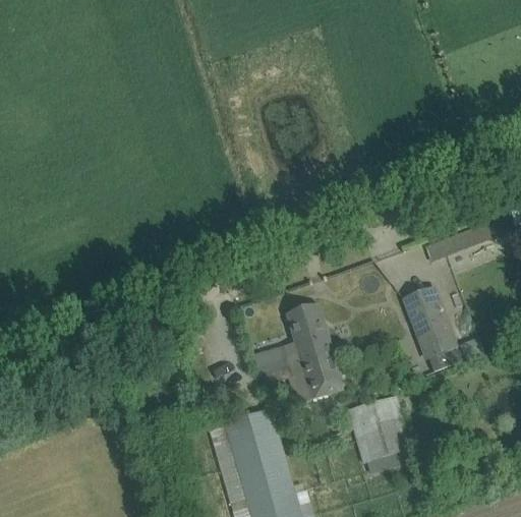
[(518,234),(520,233),(520,206),(512,209),(518,234)]
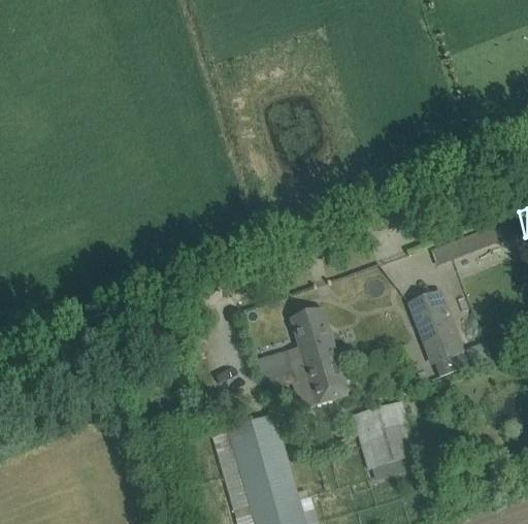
[(437,265),(522,231),(518,216),(432,249),(437,265)]
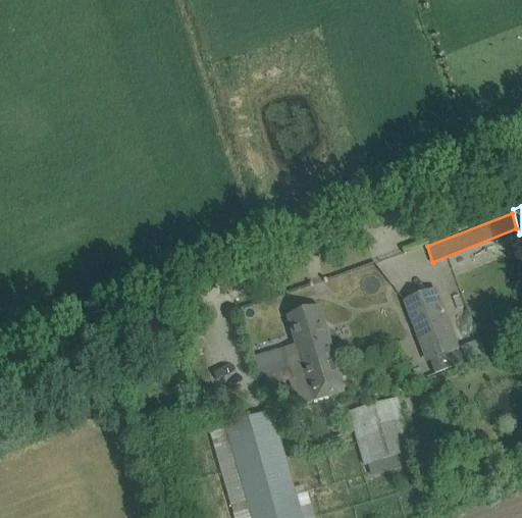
[(436,287),(402,299),(426,361),(428,360),(430,359),(435,371),(462,361),(457,349),(460,348),(436,287)]
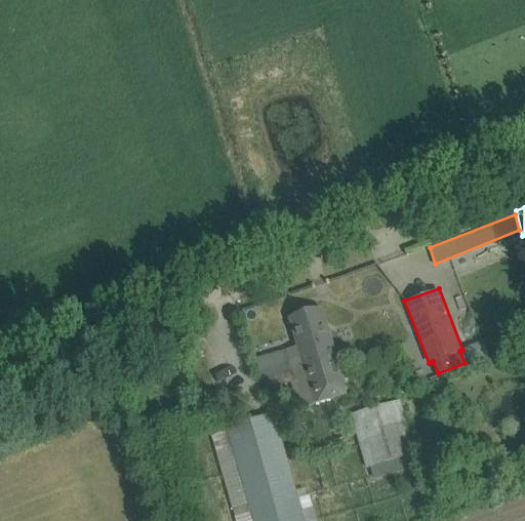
[(280,348),(254,356),(260,376),(264,389),(292,381),(289,369),(306,365),(307,370),(338,359),(321,305),(289,315),(298,343),(280,348)]
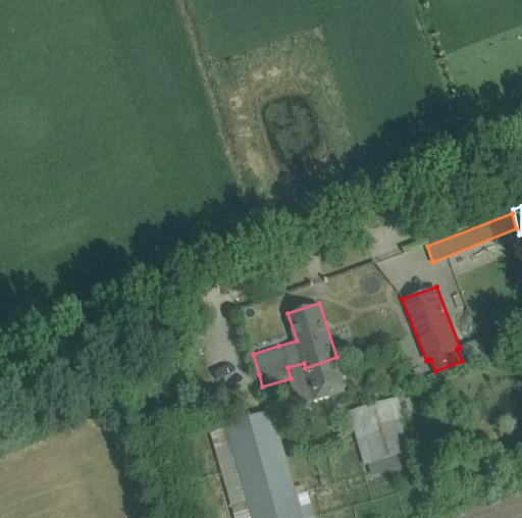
[(326,396),(346,390),(336,357),(305,368),(304,363),(288,367),(291,378),(298,404),(326,396)]
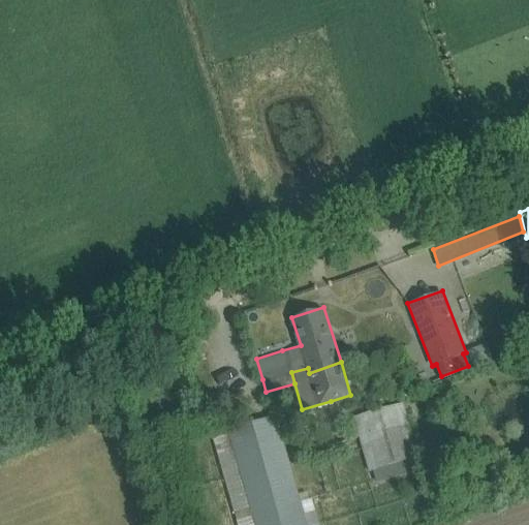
[(370,469),(419,456),(403,400),(393,403),(353,414),(370,469)]
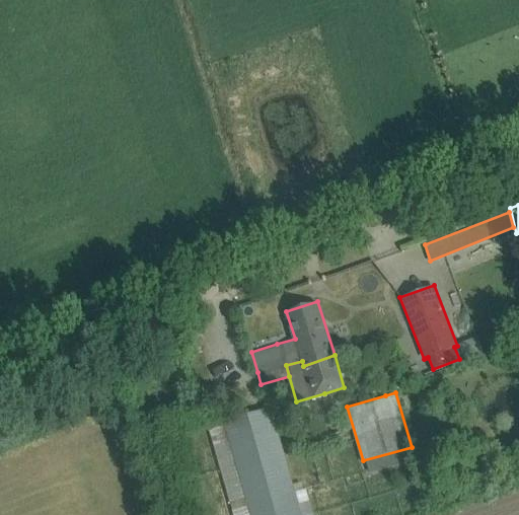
[(301,514),(276,426),(270,406),(224,419),(251,514),(301,514)]
